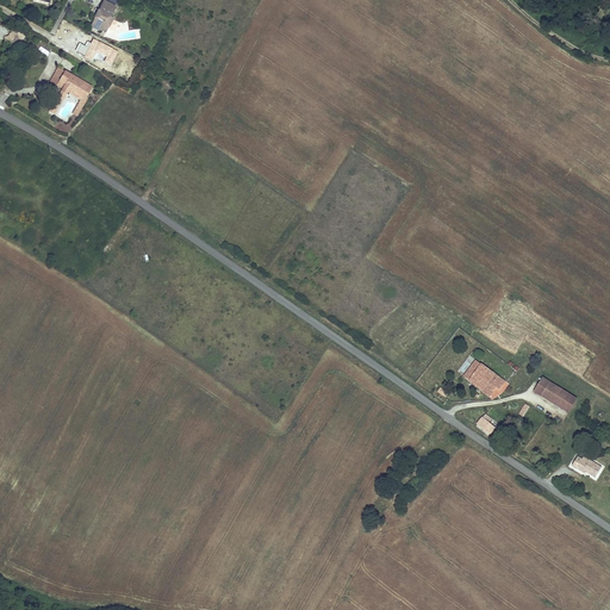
[(116,7),(104,1),(99,11),(95,8),(93,12),(97,14),(98,12),(100,13),(99,14),(100,16),(99,18),(98,18),(94,19),(92,25),(93,27),(98,31),(100,30),(106,32),(112,20),(113,19),(111,18),(116,7)]
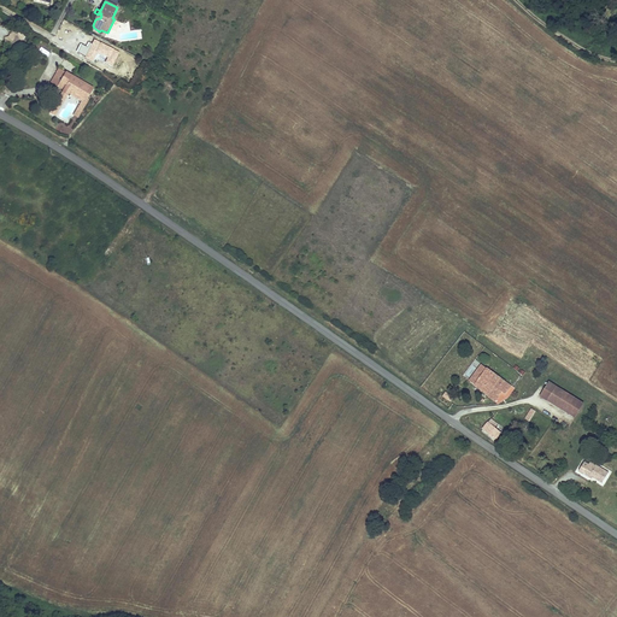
[(119,23),(113,21),(107,33),(111,35),(113,31),(116,30),(119,23)]
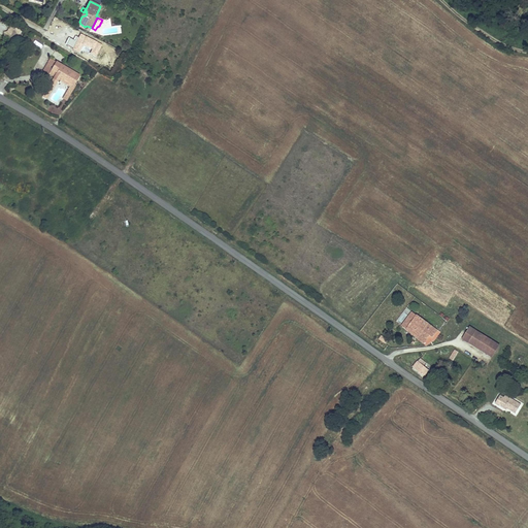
[(5,36),(14,41),(22,30),(11,25),(7,32),(4,32),(5,36)]
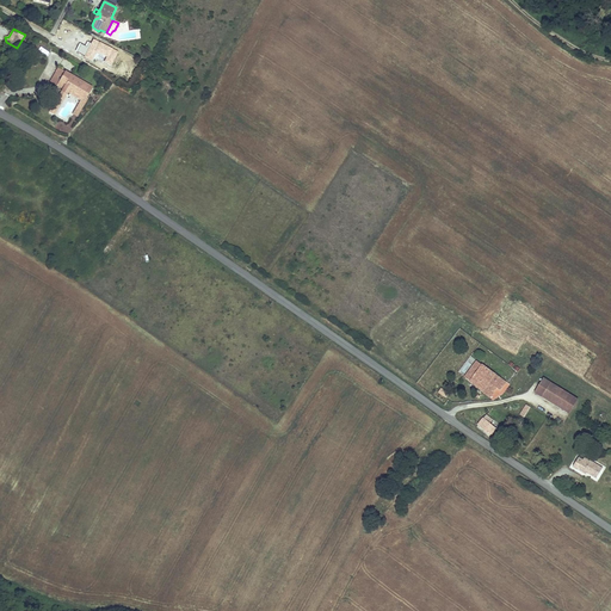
[(56,86),(65,72),(59,68),(50,82),(56,86)]
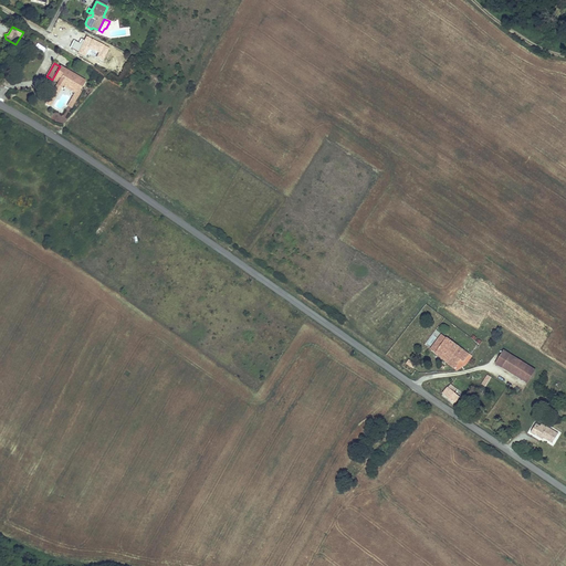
[(60,66),(52,80),(59,83),(58,84),(62,86),(63,85),(64,83),(79,91),(81,87),(82,87),(86,81),(60,66)]
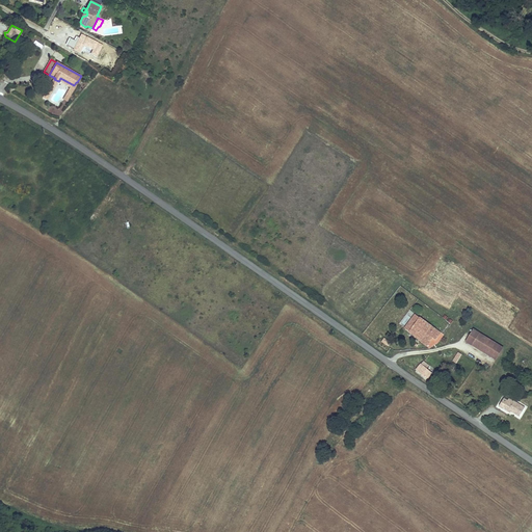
[(65,97),(70,99),(78,83),(77,82),(76,82),(74,85),(60,78),(59,80),(71,87),(65,97)]
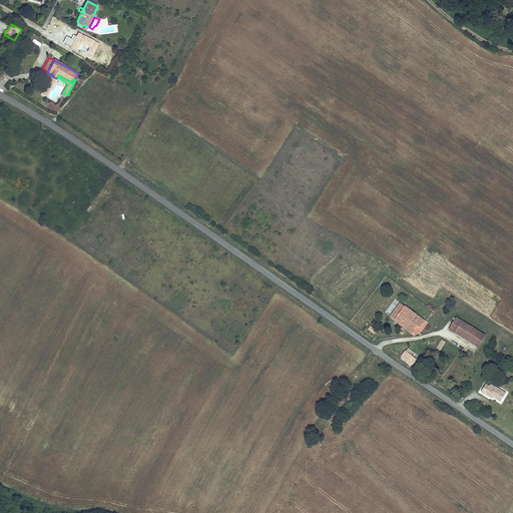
[(54,83),(49,80),(42,94),(46,96),(54,83)]
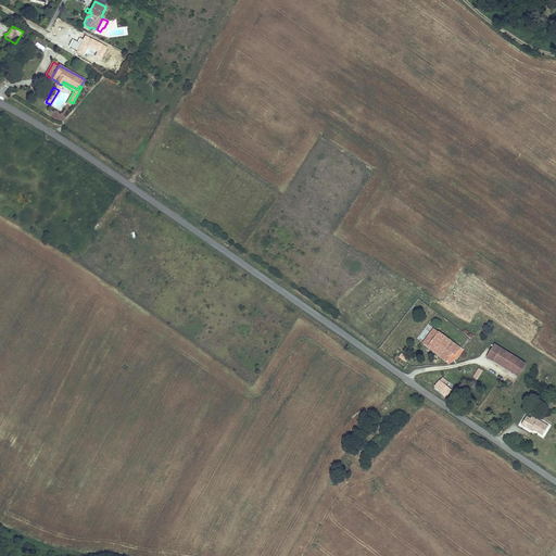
[(422,340),(429,332),(426,329),(419,338),(422,340)]
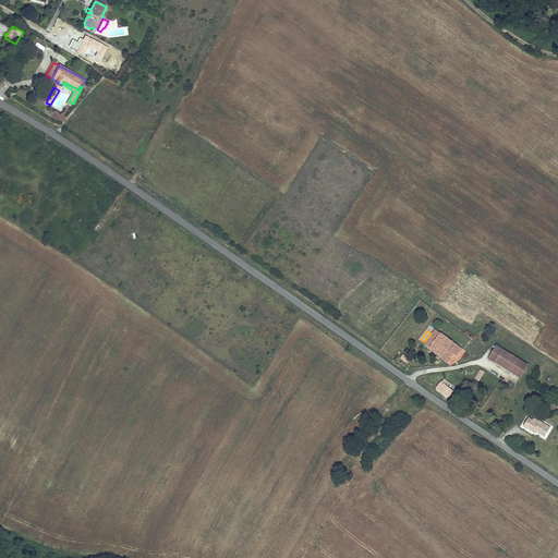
[(459,359),(464,351),(435,330),(424,344),(429,349),(428,349),(450,365),(459,359)]
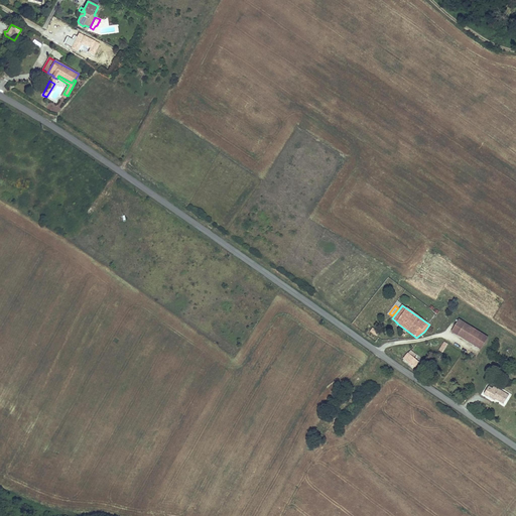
[(490,338),(459,318),(452,331),(482,350),(490,338)]
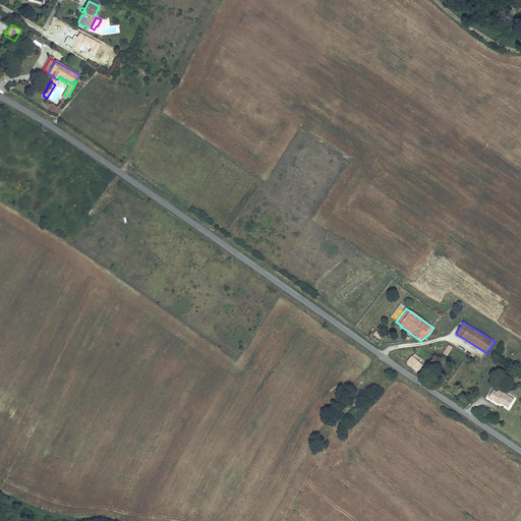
[(419,358),(414,354),(407,362),(418,371),(423,366),(424,367),(424,366),(417,361),(419,358)]
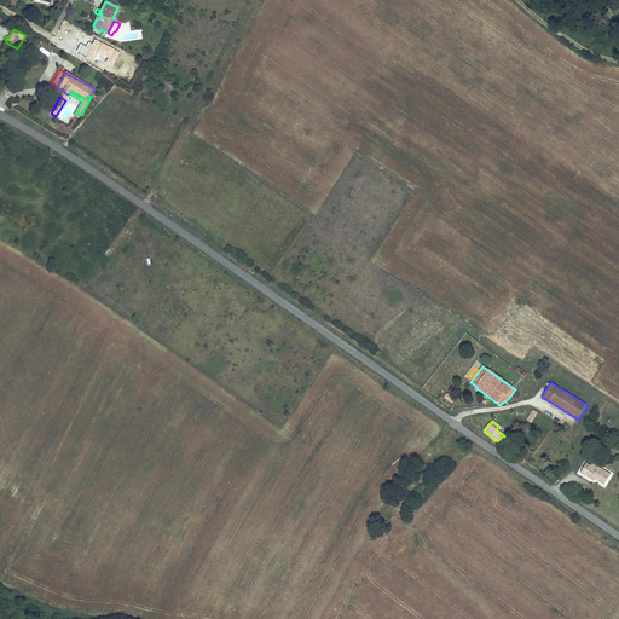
[(605,485),(611,474),(593,463),(591,467),(586,463),(580,473),(585,475),(586,474),(595,479),(605,485)]
